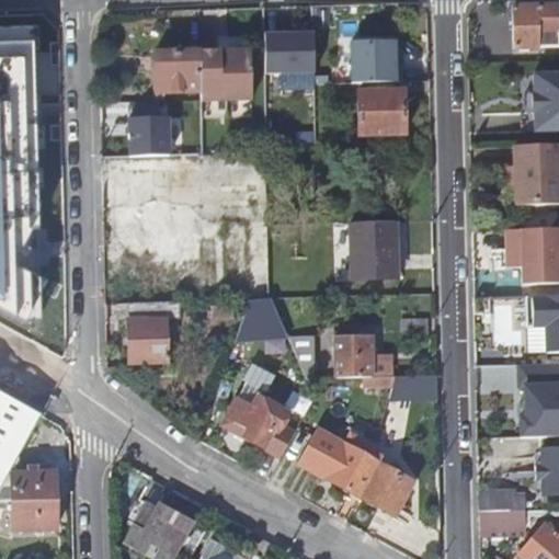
[(538,30),(558,30),(558,6),(512,6),(512,45),(538,45),(538,30)]
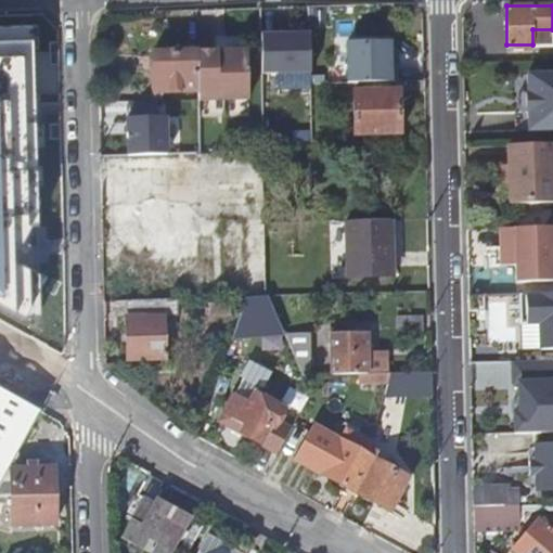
[(0,304),(20,314),(42,272),(36,269),(29,23),(0,23),(0,304)]
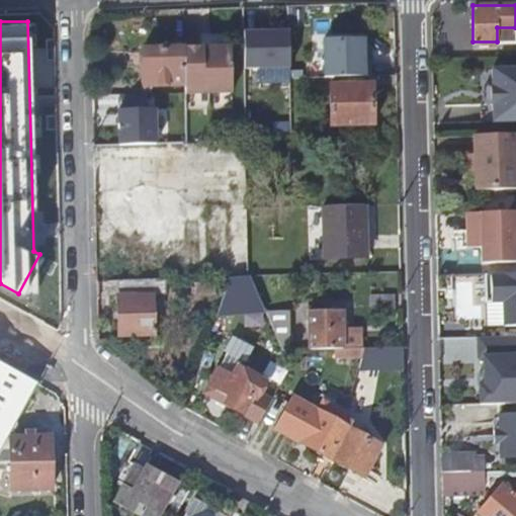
[(515,41),(515,27),(497,27),(497,41),(515,41)]
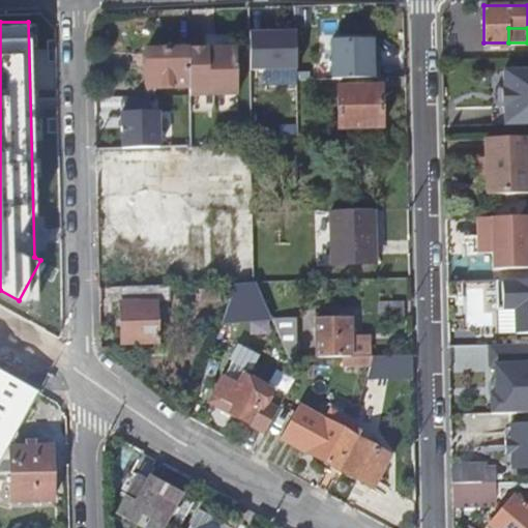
[(252,31),(253,67),(269,66),(269,83),(300,82),(299,65),(298,30),(252,31)]
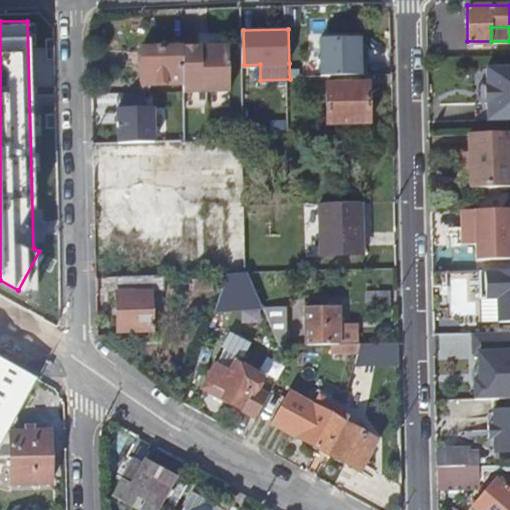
[(322,74),(368,73),(368,57),(362,57),(361,35),(321,36),(322,74)]
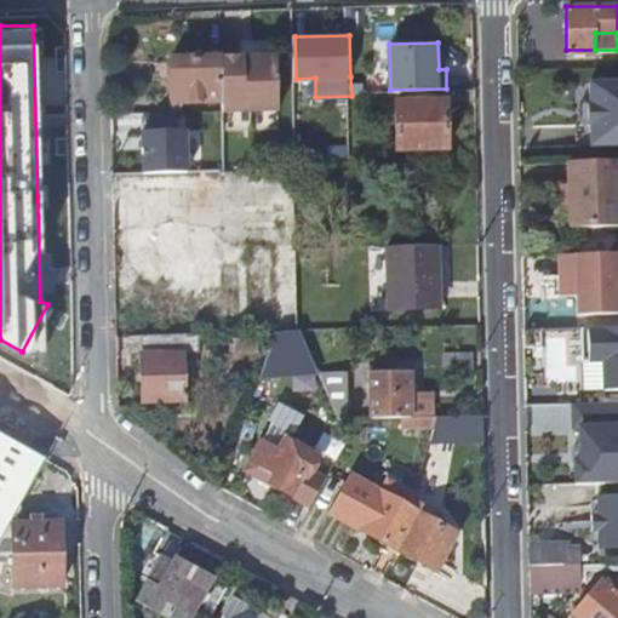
[(246,57),(224,57),(224,90),(225,106),(251,106),(251,112),(281,110),(280,56),(259,56),(259,59),(246,61),(246,57)]
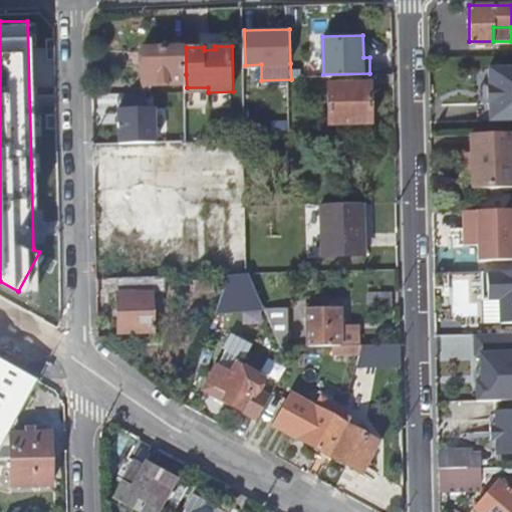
[(143,47),(143,75),(186,74),(186,47),(143,47)]
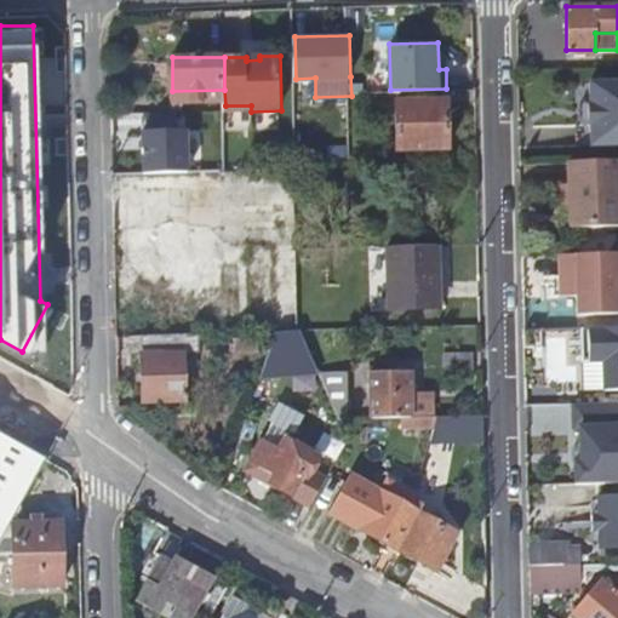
[(617,143),(617,80),(590,81),(590,102),(589,102),(589,124),(591,124),(591,144),(617,143)]
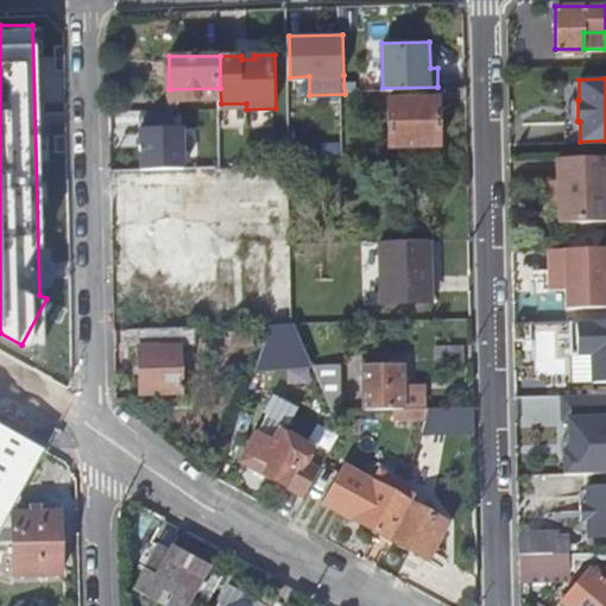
[(392,88),(392,136),(439,136),(439,88),(392,88)]
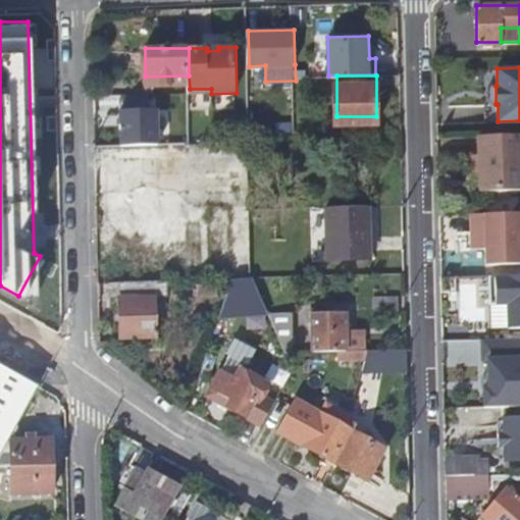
[(158,108),(120,108),(120,144),(158,143),(158,108)]
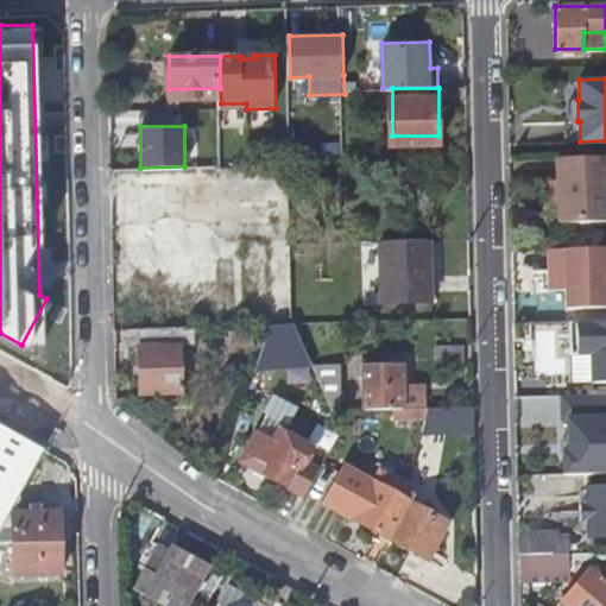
[(605,156),(556,157),(557,223),(605,221),(605,156)]
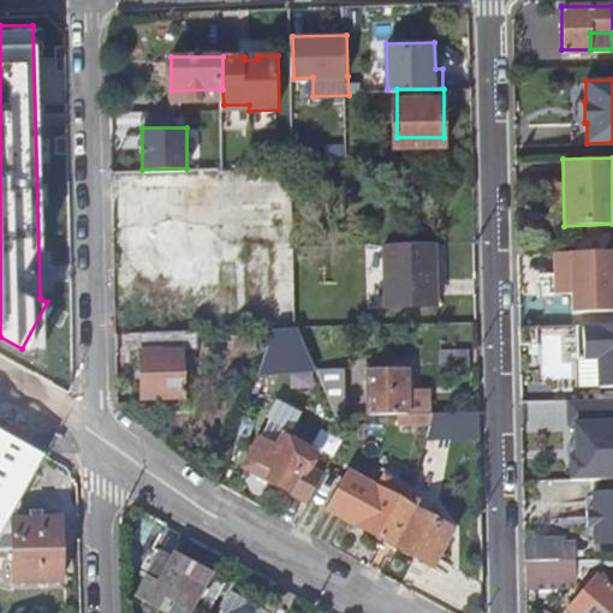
[(293,316),(289,239),(240,242),(239,222),(190,226),(192,266),(198,266),(201,322),(293,316)]
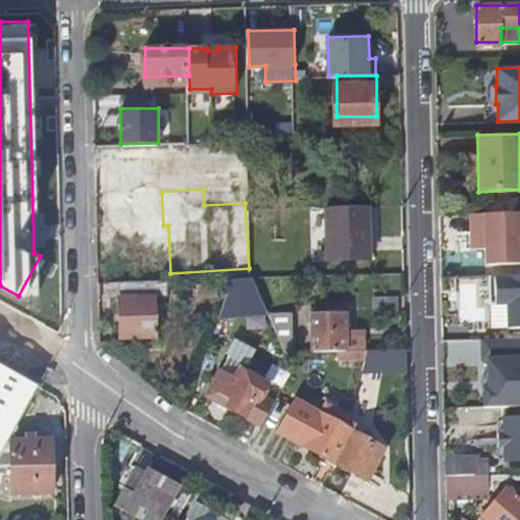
[(366,207),(323,208),(324,261),(367,259),(366,207)]
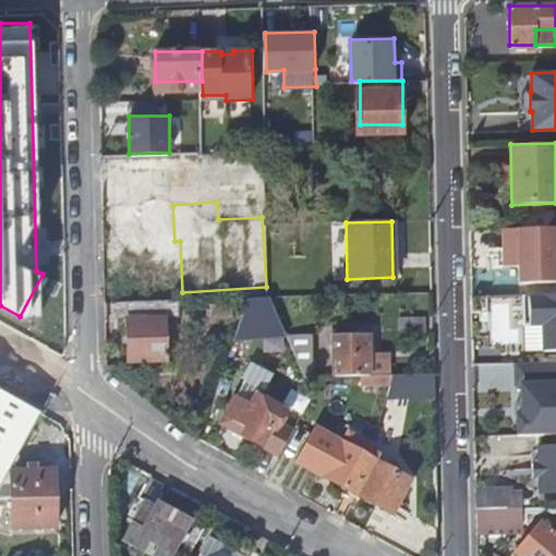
[(555,227),(523,228),(524,294),(527,294),(528,338),(547,338),(547,350),(555,350),(555,227)]
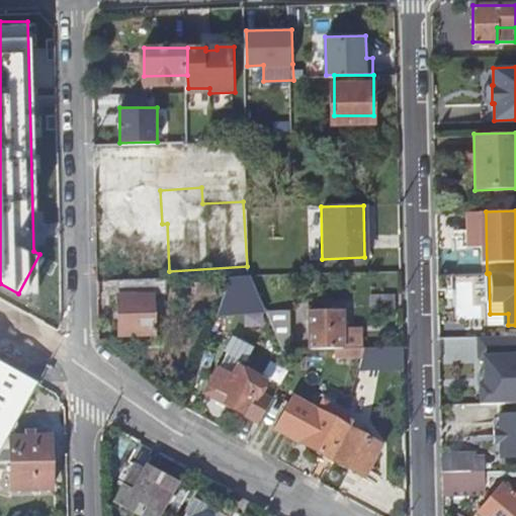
[(252,275),(231,275),(219,311),(265,310),(252,275)]
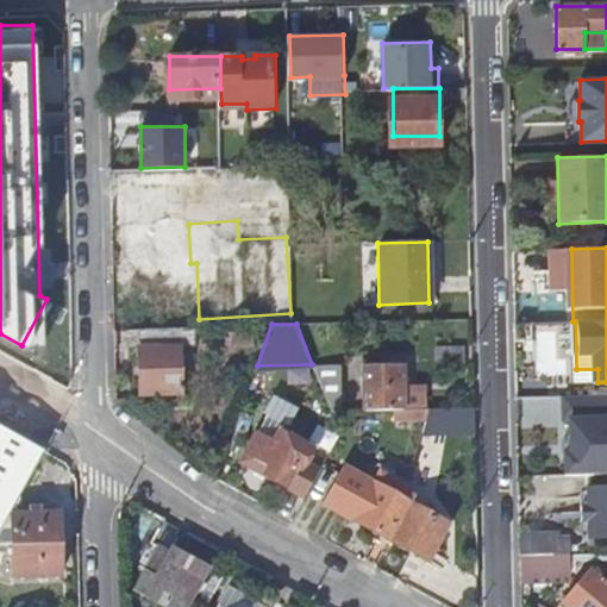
[(199,325),(139,327),(142,392),(189,392),(188,348),(200,348),(199,325)]
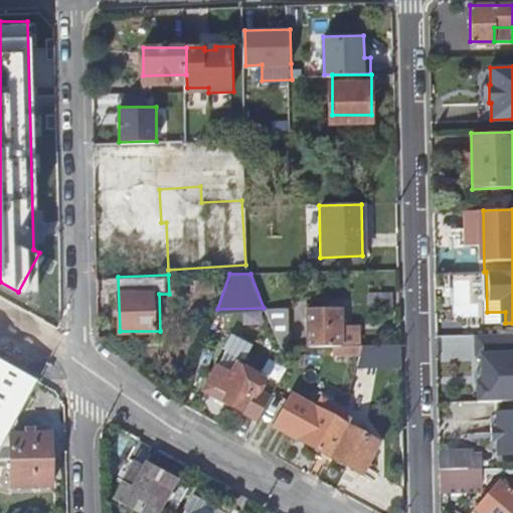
[(213,279),(194,280),(194,290),(213,289),(213,279)]
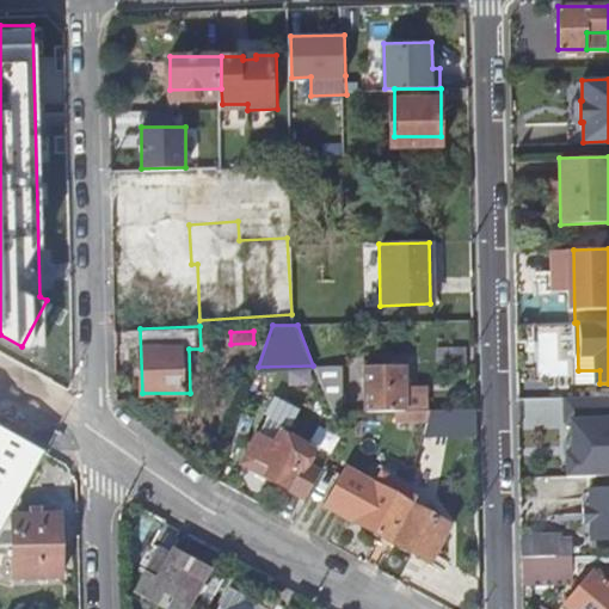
[(395,408),(426,407),(425,382),(413,382),(413,387),(406,387),(405,363),(367,364),(367,408),(395,408)]
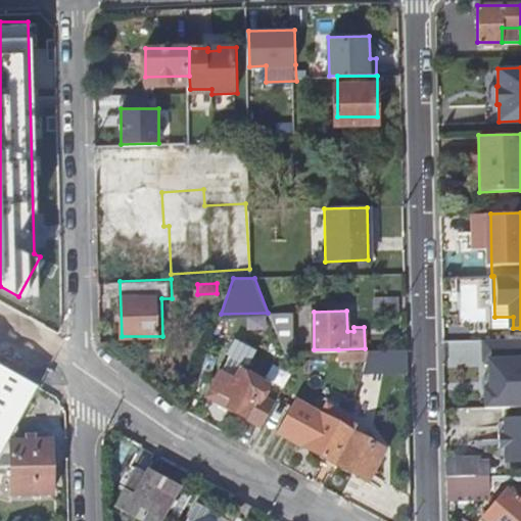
[(283,350),(294,350),(293,312),(268,313),(283,350)]
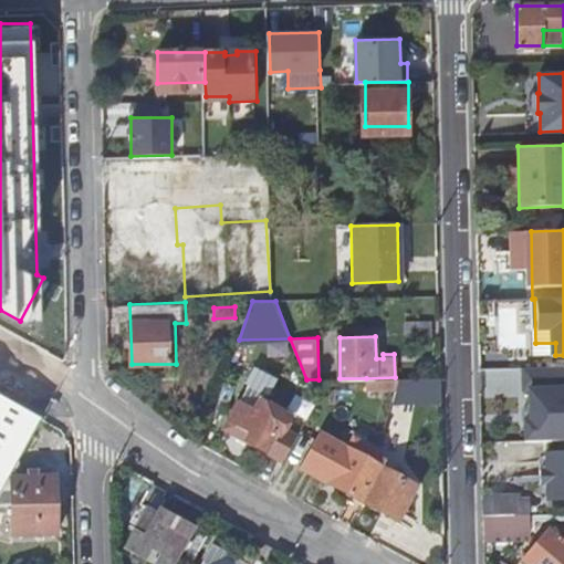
[(523,420),(524,439),(563,438),(563,366),(523,367),(523,389),(529,389),(529,420),(523,420)]
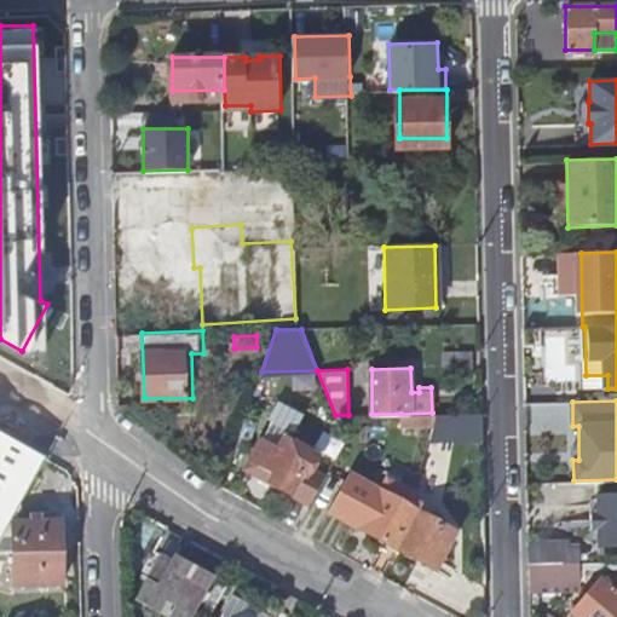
[(432,413),(401,414),(401,427),(432,427),(432,413)]
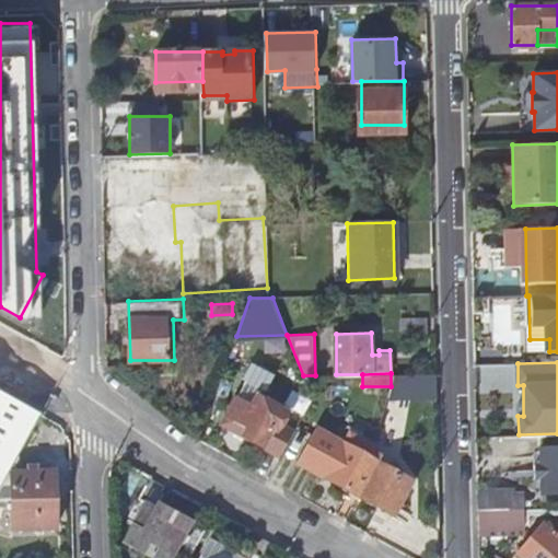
[(436,385),(436,373),(391,373),(391,386),(436,385)]
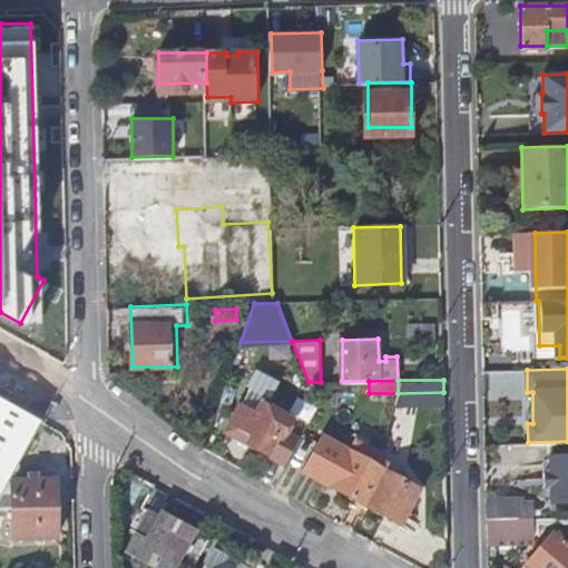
[(226,429),(285,462),(299,439),(285,431),(292,419),(262,402),(267,392),(252,384),(226,429)]
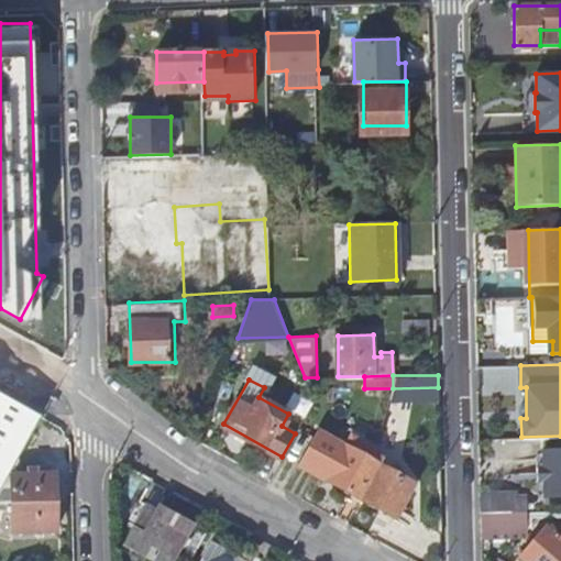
[(0,490),(40,417),(0,394),(0,490)]
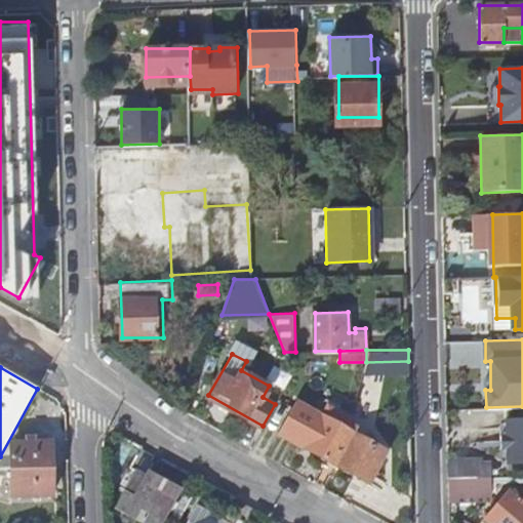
[(314,479),(326,485),(337,466),(355,433),(346,429),(353,419),(331,406),(325,416),(296,400),(279,432),(324,458),(314,479)]
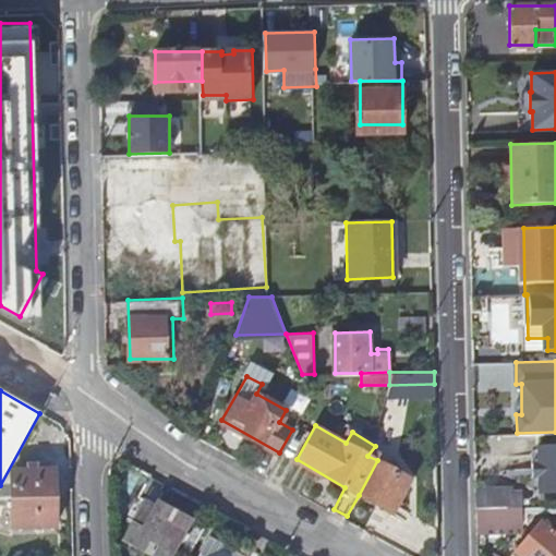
[(375,446),(367,456),(377,460),(383,451),(375,446)]
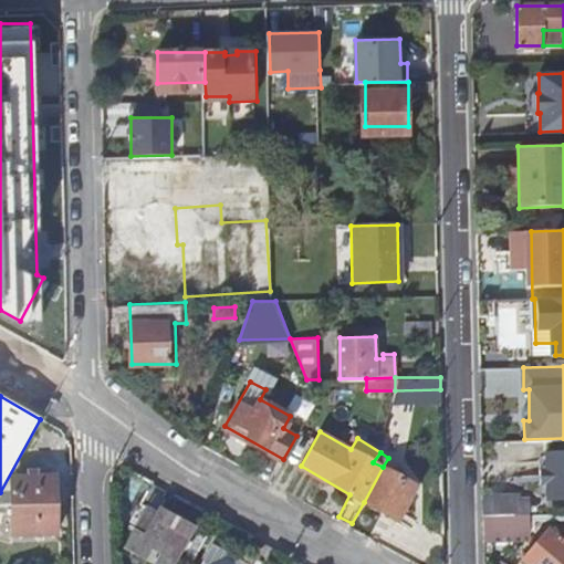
[(563,452),(543,453),(544,498),(563,497),(563,452)]
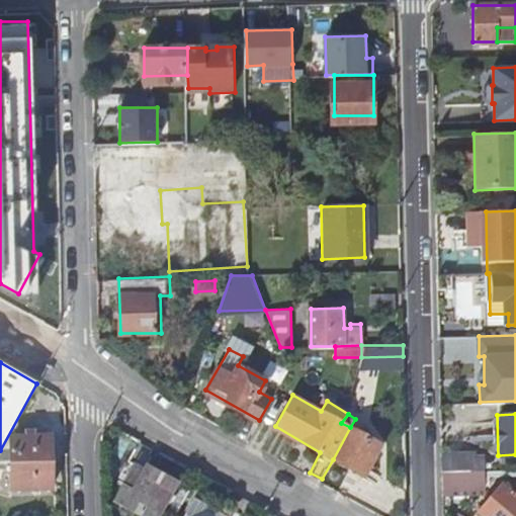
[(350,427),(333,459),(361,476),(379,445),(350,427)]
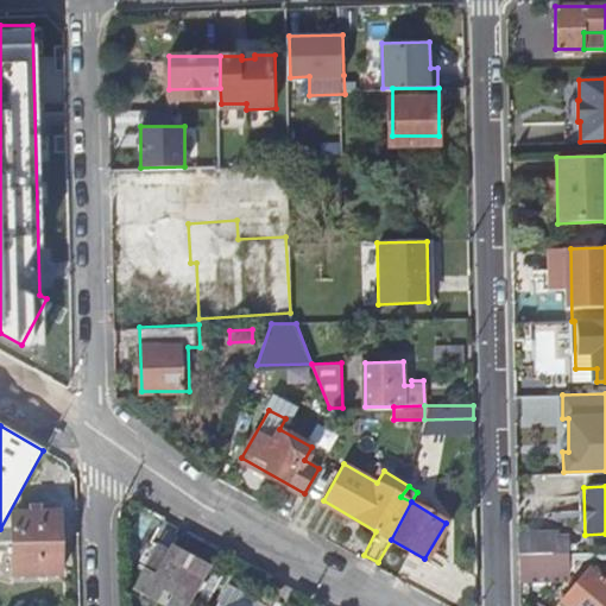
[(11,515),(12,576),(58,575),(57,513),(11,515)]
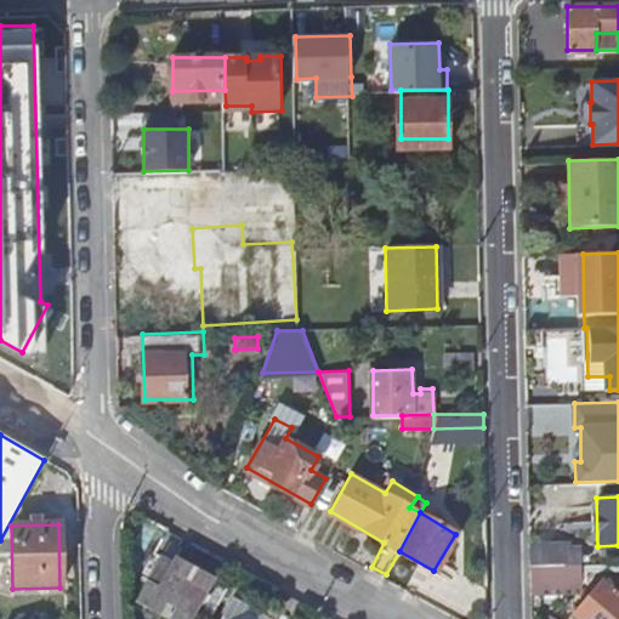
[(528,544),(528,564),(567,564),(566,544),(528,544)]
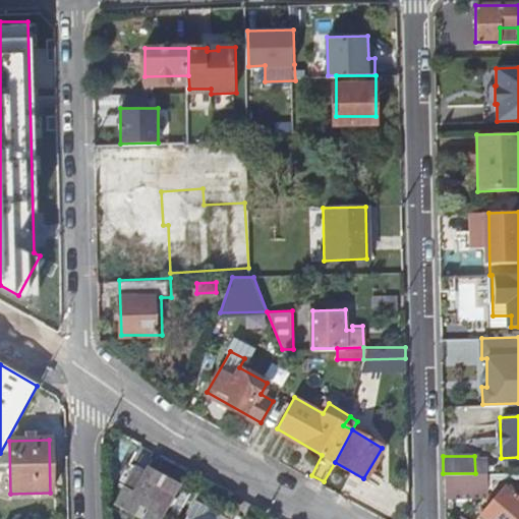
[(146,469),(136,463),(123,487),(131,494),(123,508),(141,518),(158,518),(179,482),(149,464),(146,469)]
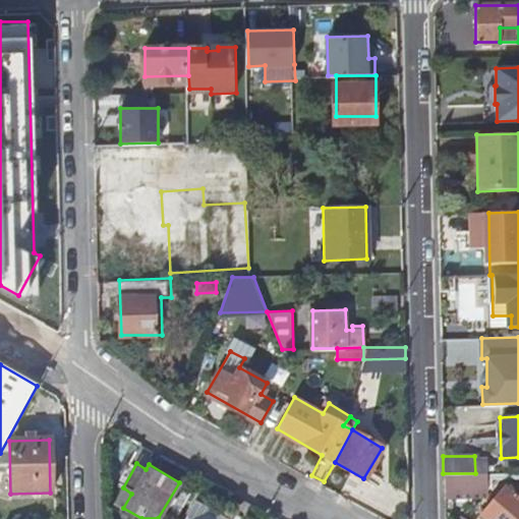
[(518,518),(518,495),(514,504),(500,496),(486,518),(518,518)]
